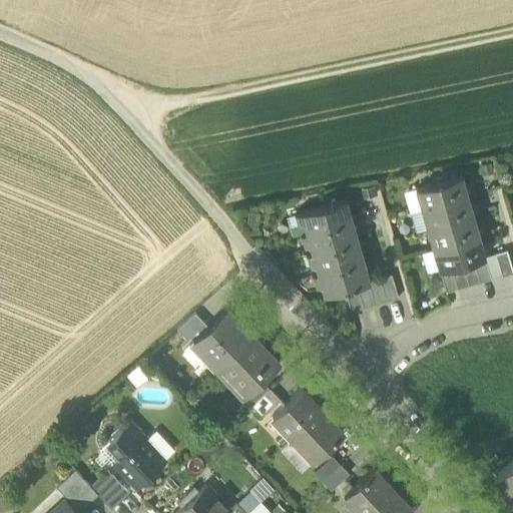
[(415,186),(421,207),(468,194),(462,173),(415,186)]
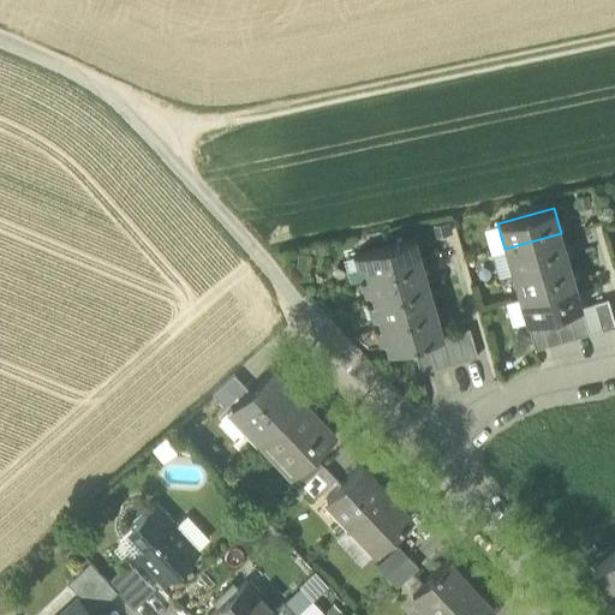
[(505,249),(512,273),(567,257),(561,233),(505,249)]
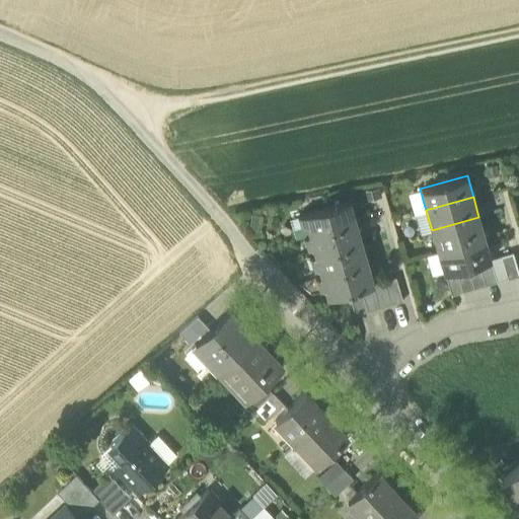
[(306,224),(309,234),(356,221),(350,200),(303,213),(304,215),(308,214),(310,223),(306,224)]
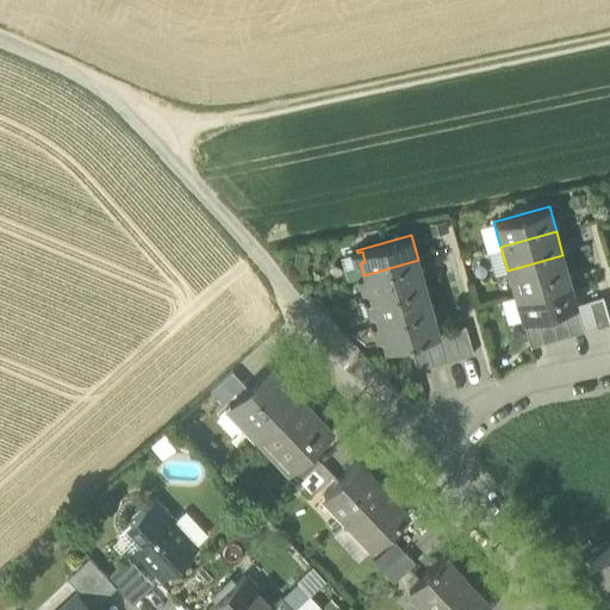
[(508,271),(515,294),(570,279),(562,255),(508,271)]
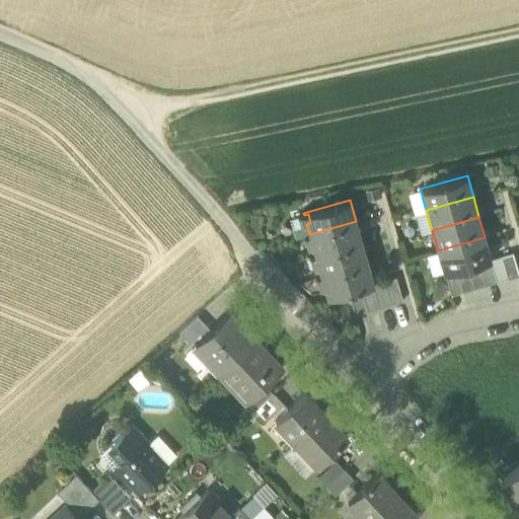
[(362,241),(356,221),(309,234),(310,236),(313,234),(316,243),(312,244),(315,254),(362,241)]
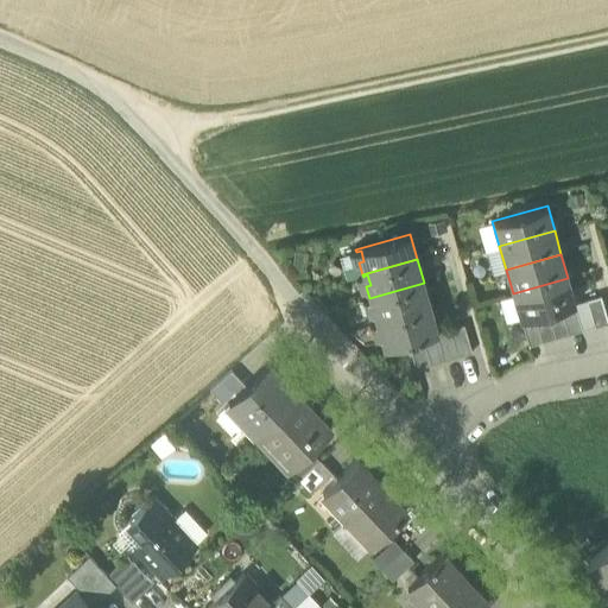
[(575,303),(568,278),(513,293),(520,318),(521,318),(534,315),(548,311),(561,308),(575,303)]
